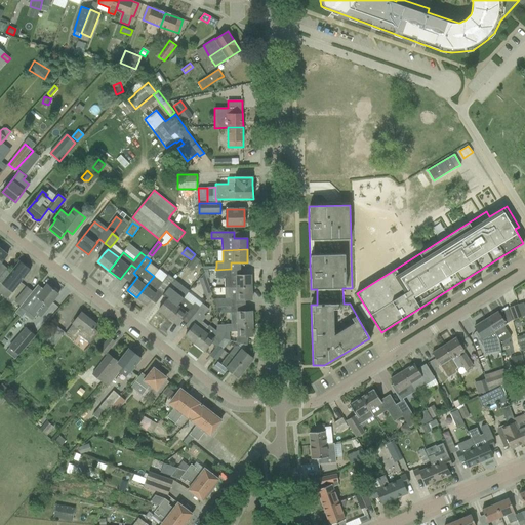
[(195,256),(189,263),(195,268),(196,266),(200,260),(195,256)]
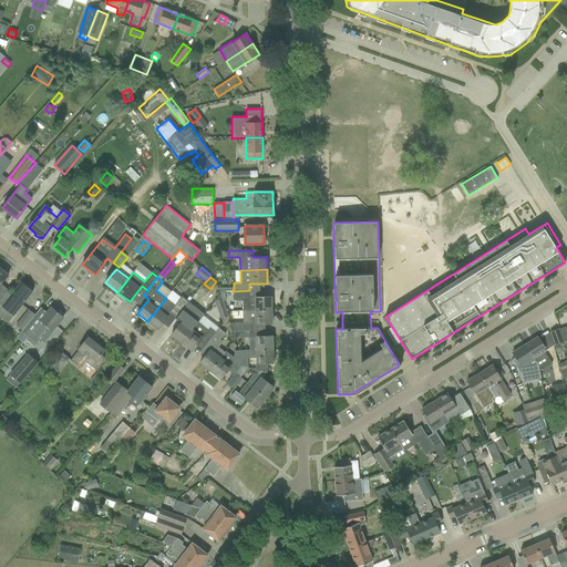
[(7,291),(0,299),(0,303),(13,315),(14,316),(22,306),(33,291),(21,282),(14,291),(11,296),(7,291)]
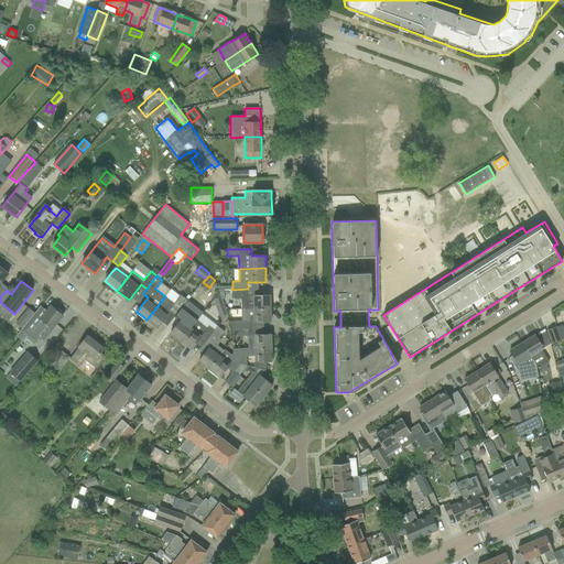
[(248,301),(248,308),(270,307),(270,295),(248,296),(248,289),(231,290),(232,299),(243,299),(243,301),(248,301)]
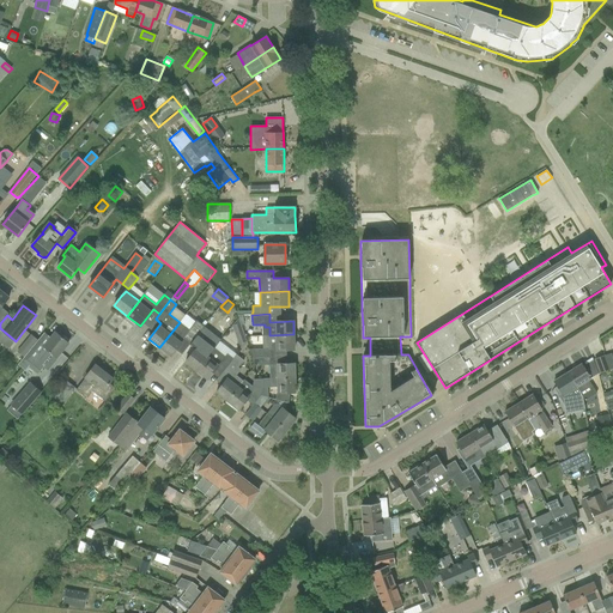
[(238,319),(232,326),(236,334),(243,332),(241,326),(238,319)]
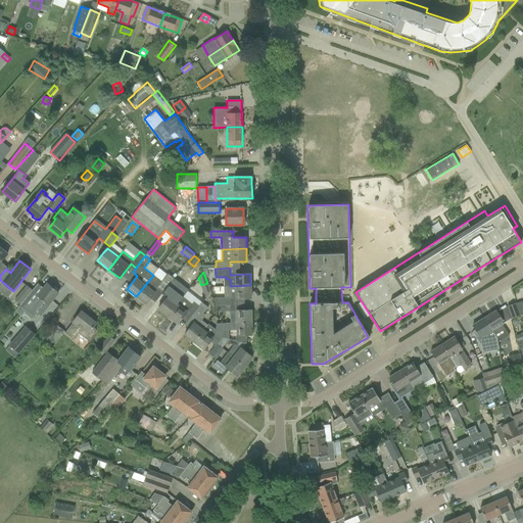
[(146,304),(157,290),(161,294),(174,279),(168,274),(161,281),(153,275),(136,296),(146,304)]
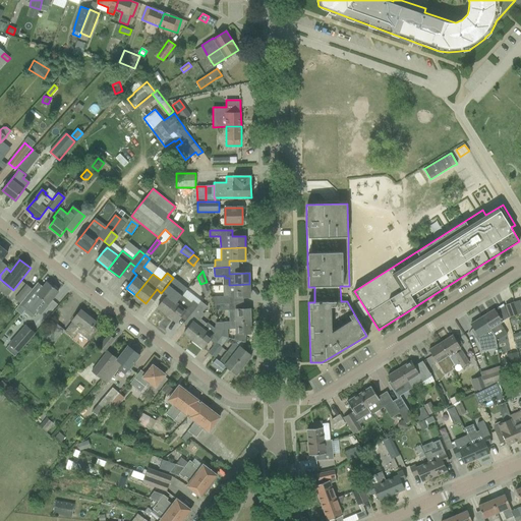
[(166,296),(158,307),(160,308),(158,310),(164,314),(165,313),(168,315),(182,296),(186,290),(187,290),(186,289),(178,283),(179,282),(173,278),(161,293),(166,296)]
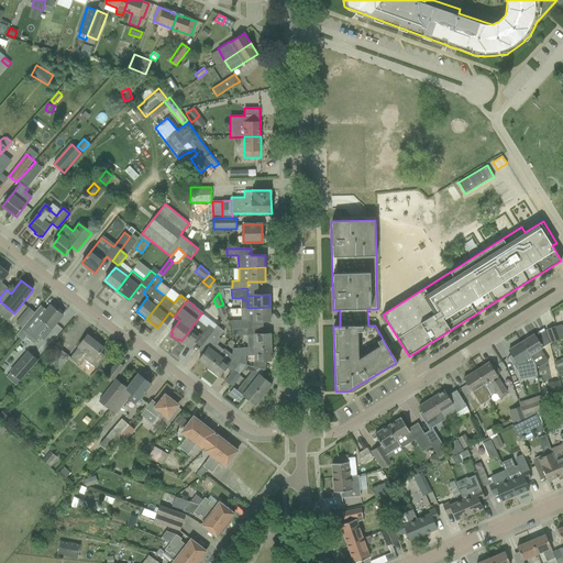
[(21,328),(15,334),(22,340),(26,335),(35,343),(40,338),(37,335),(47,324),(52,329),(63,315),(51,305),(46,310),(40,305),(34,312),(21,328)]
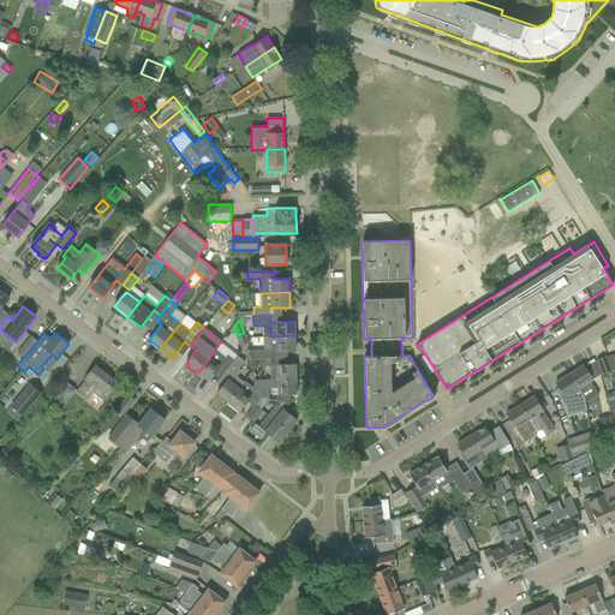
[(31,335),(17,353),(23,358),(37,341),(31,335)]
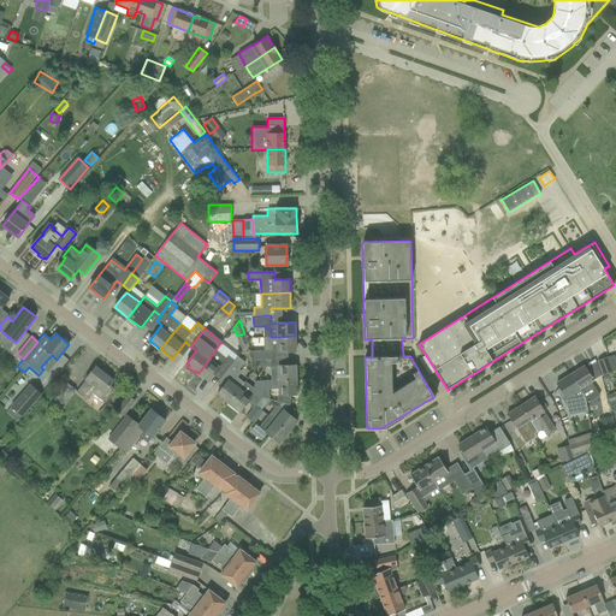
[(264,350),(262,350),(262,360),(272,360),(271,353),(296,351),(296,337),(271,338),(271,350),(264,350)]
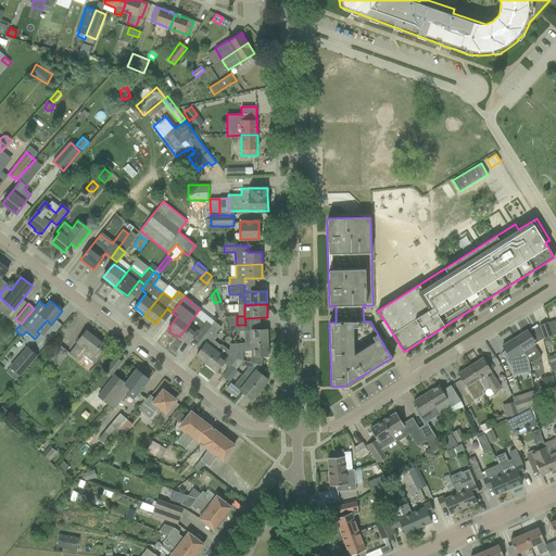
[(179,337),(189,344),(194,337),(200,340),(212,326),(206,320),(204,324),(194,316),(179,337)]
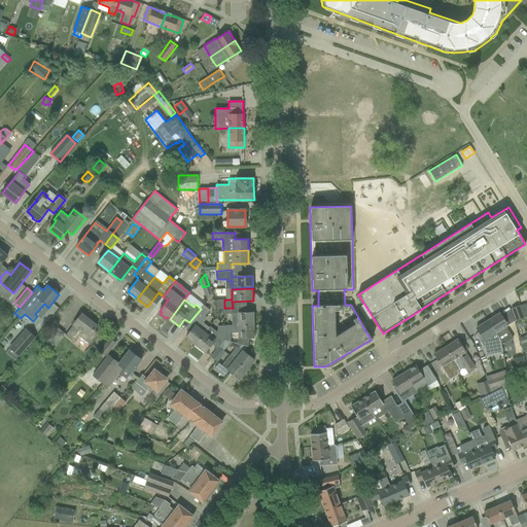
[(186,337),(196,345),(209,327),(201,321),(205,316),(210,310),(203,305),(201,309),(189,322),(185,327),(186,327),(189,323),(194,327),(186,337)]
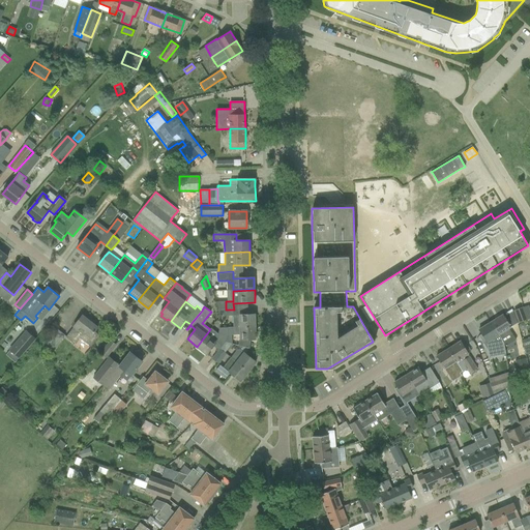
[(514,311),(519,323),(527,320),(523,307),(514,311)]
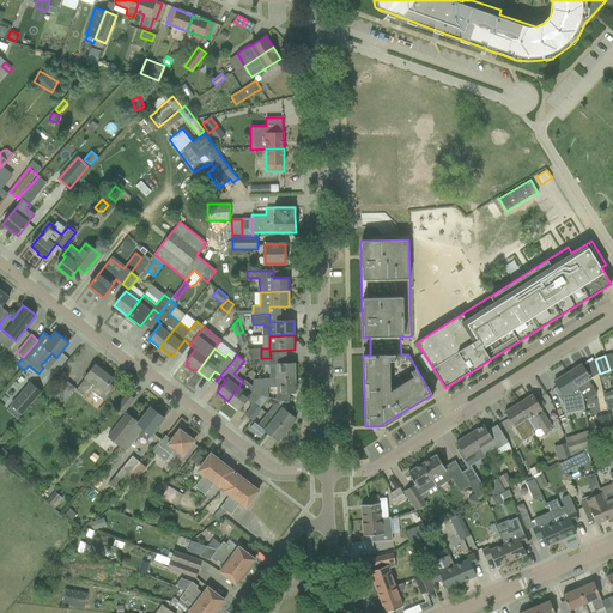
[(582,364),(568,372),(576,387),(578,390),(590,383),(588,380),(593,376),(598,374),(593,359),(586,364),(588,369),(586,370),(582,364)]
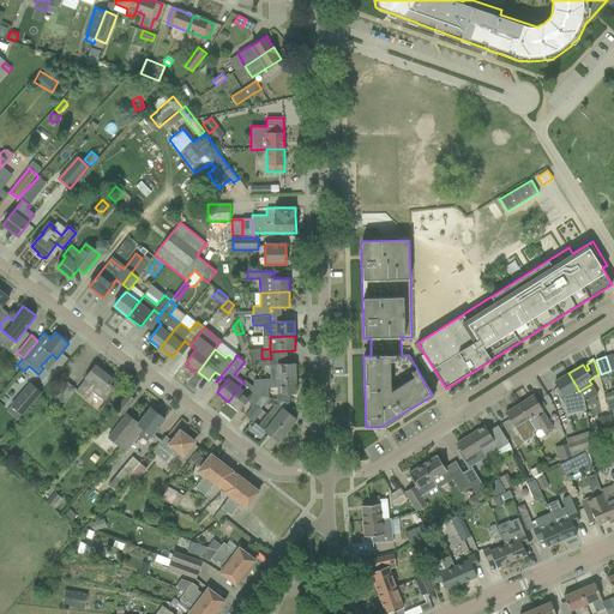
[(295,365),(277,365),(277,379),(295,378),(295,365)]
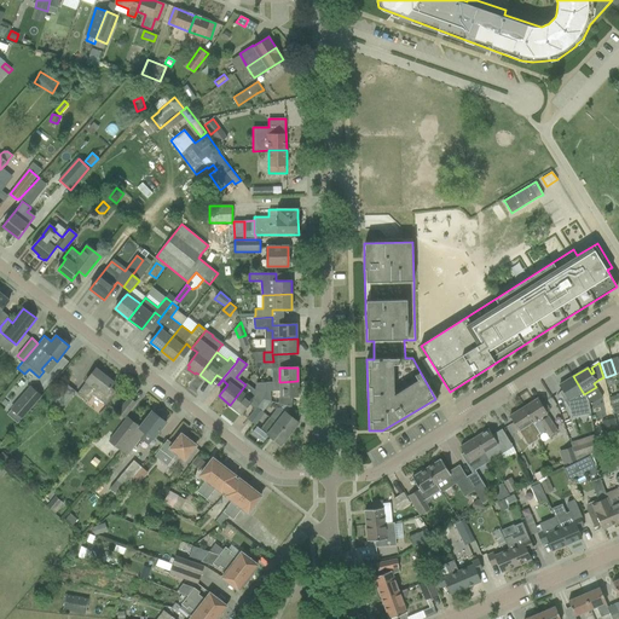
[(93,394),(106,405),(116,392),(110,387),(114,382),(97,369),(77,393),(87,401),(93,394)]
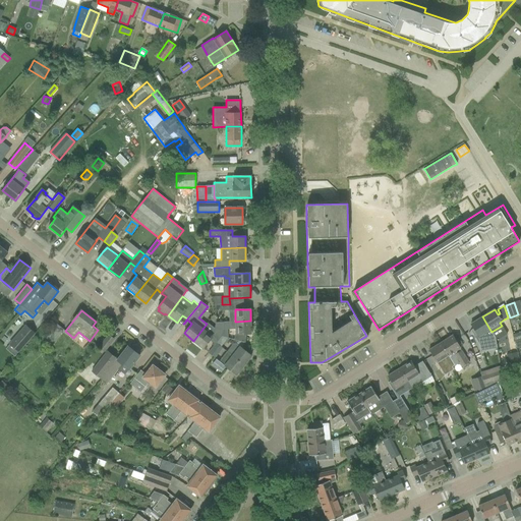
[(482,316),(470,325),(473,330),(471,331),(476,338),(479,344),(480,351),(497,348),(495,337),(491,332),(489,329),(482,316)]
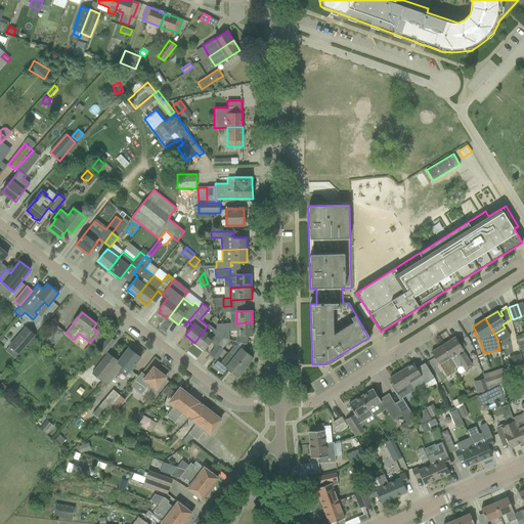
[(219,324),(222,339),(225,331),(236,331),(236,336),(253,336),(252,322),(236,323),(231,323),(219,324)]
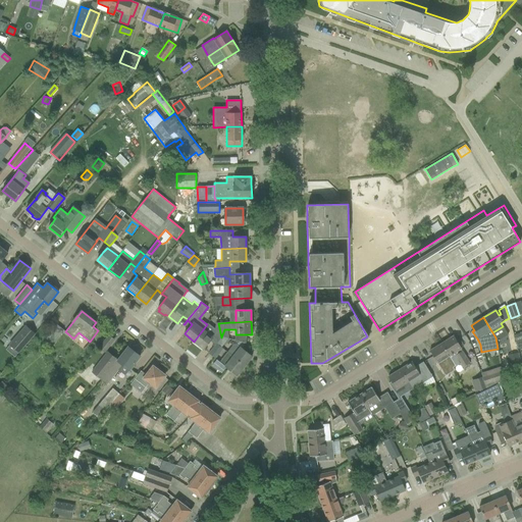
[(194,342),(203,349),(214,335),(219,340),(221,337),(218,323),(216,323),(215,328),(208,323),(207,324),(194,342)]
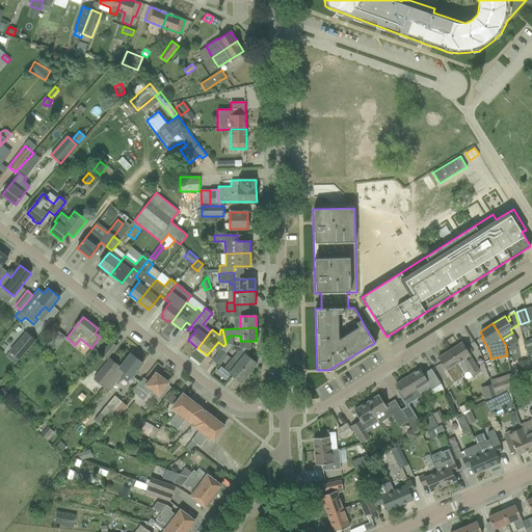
[(14,361),(16,363),(19,360),(36,340),(27,331),(25,334),(10,351),(17,356),(14,361)]
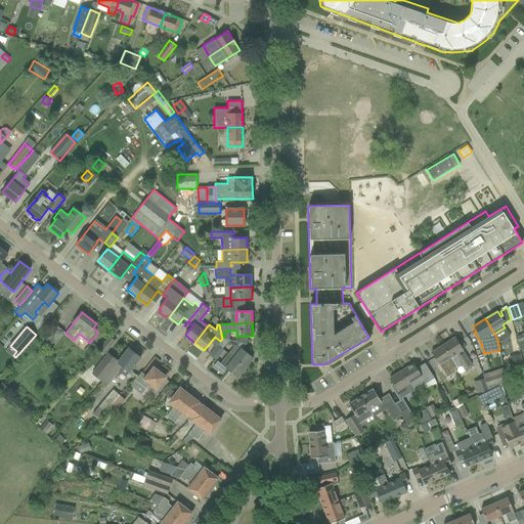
[(44,342),(51,347),(64,332),(57,326),(44,342)]
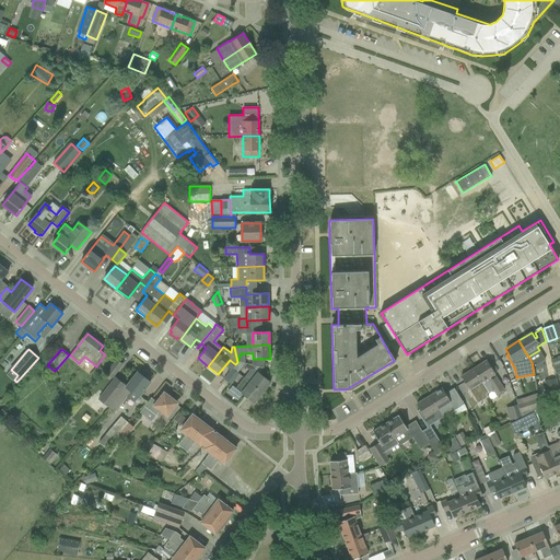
[(107,373),(113,377),(123,365),(116,360),(109,370),(107,373)]
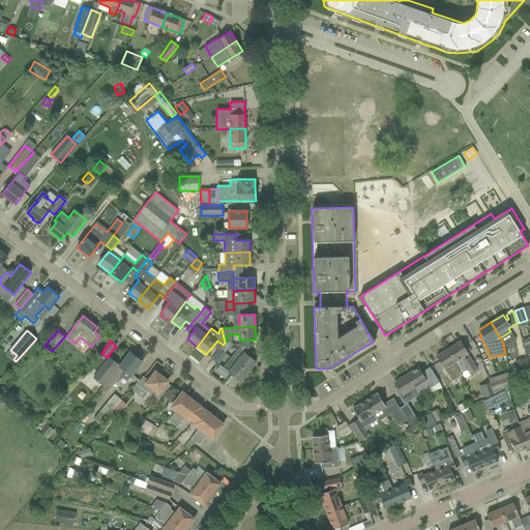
[(471,373),(472,375),(477,372),(475,370),(477,369),(468,354),(471,352),(466,345),(464,347),(461,342),(448,349),(455,361),(463,372),(467,370),(470,373),(471,373)]
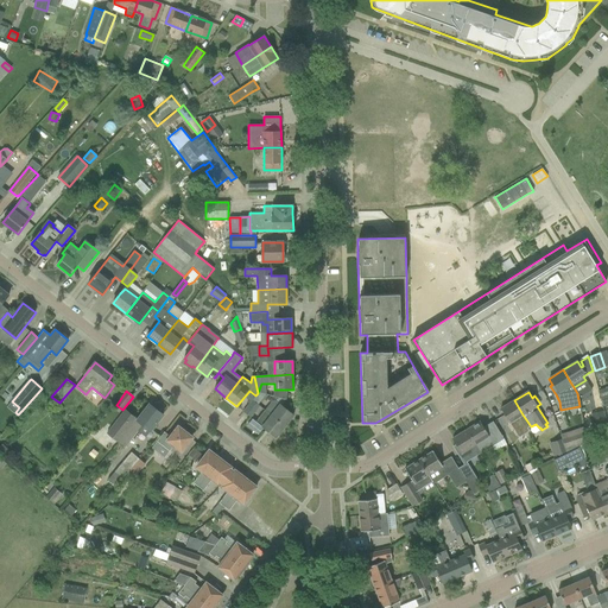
[(271,403),(265,411),(271,416),(285,426),(293,416),(284,407),(276,401),(279,398),(270,396),(267,399),(271,403)]
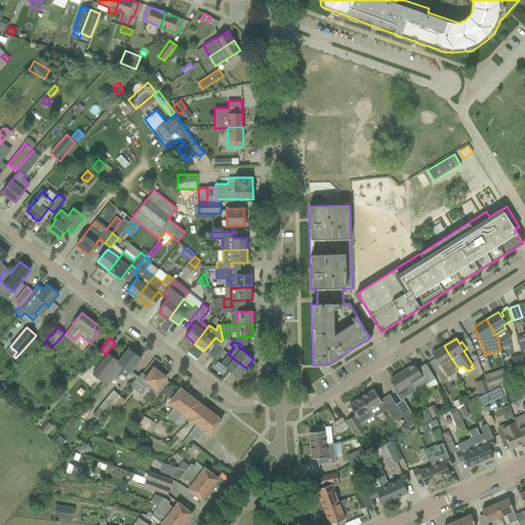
[(210,356),(216,361),(225,351),(217,346),(210,356)]
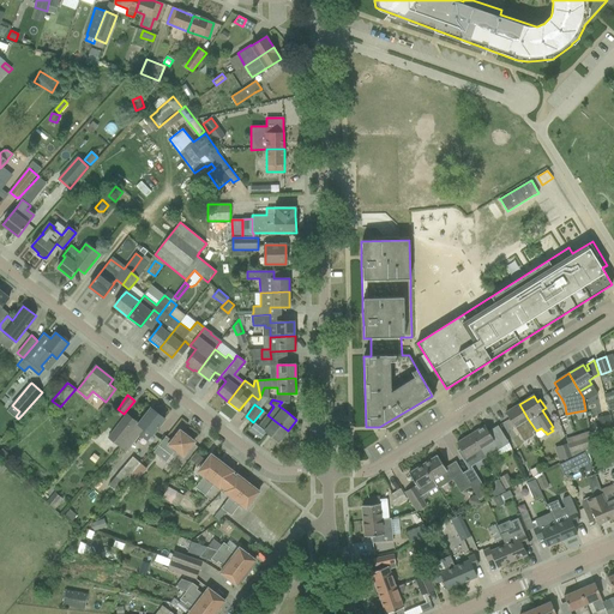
[(506,421),(511,429),(528,419),(519,404),(505,413),(509,419),(506,421)]
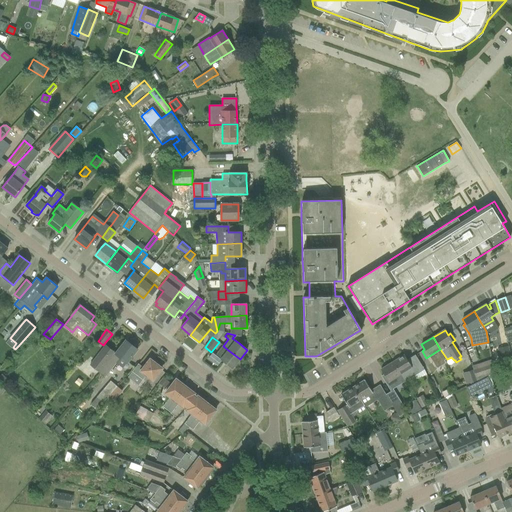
[(120,357),(127,363),(137,349),(126,340),(115,353),(117,354),(115,356),(113,355),(111,356),(118,361),(120,357)]
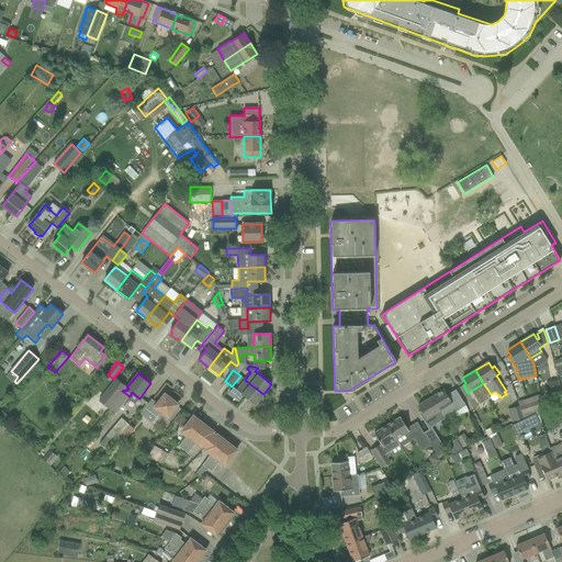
[(109,409),(115,414),(130,396),(122,391),(124,390),(126,391),(128,389),(126,388),(115,379),(103,395),(105,397),(101,403),(109,409)]
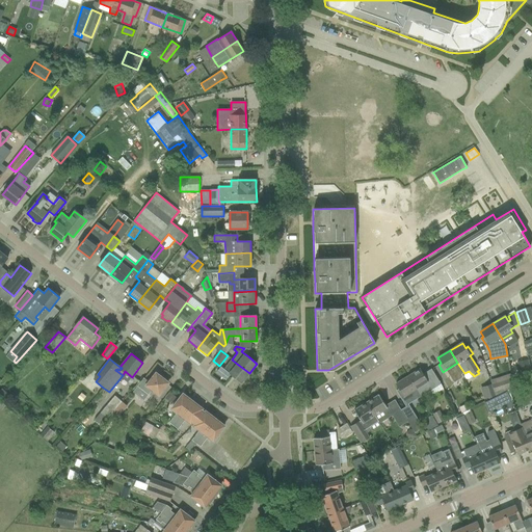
[(489,373),(499,370),(496,358),(485,362),(489,373)]
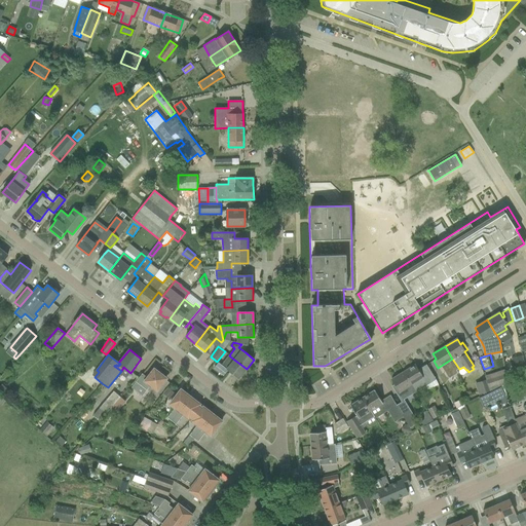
[(221,365),(238,378),(247,369),(234,360),(229,355),(221,365)]
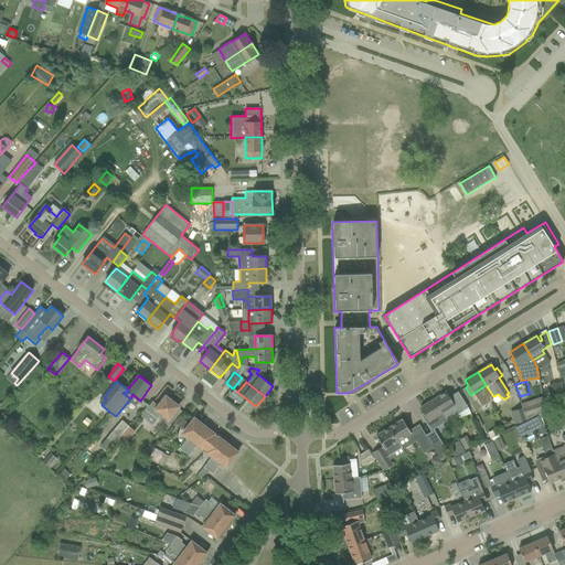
[(555,393),(552,394),(554,401),(564,397),(564,396),(561,382),(553,384),(555,393)]
